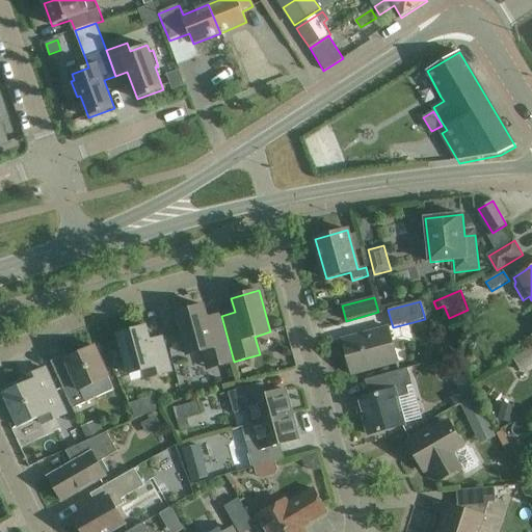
[(208,369),(229,363),(234,362),(221,316),(208,319),(204,306),(177,313),(182,334),(187,355),(203,351),(208,369)]
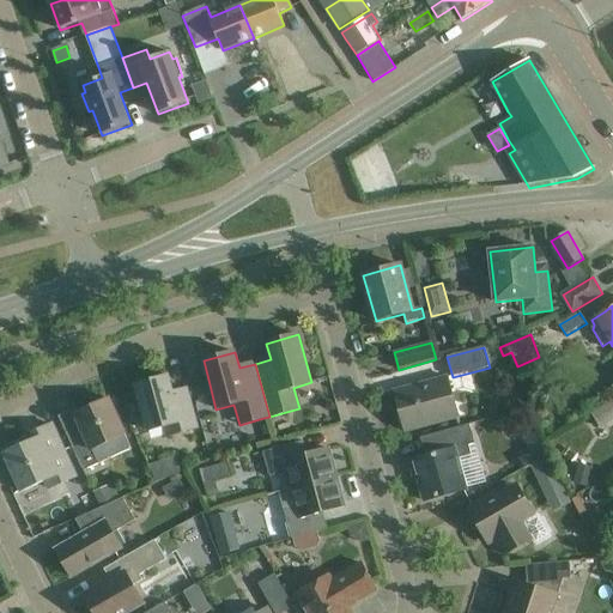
[(137,386),(143,408),(149,432),(167,428),(169,437),(198,429),(187,389),(173,393),(169,376),(137,386)]
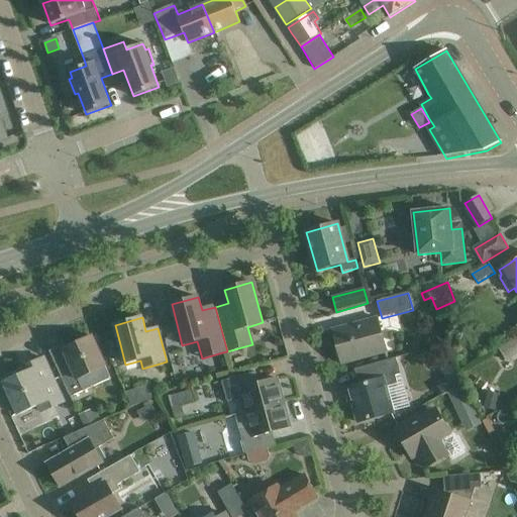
[(342,365),(362,359),(387,352),(378,318),(352,324),(333,330),(342,365)]
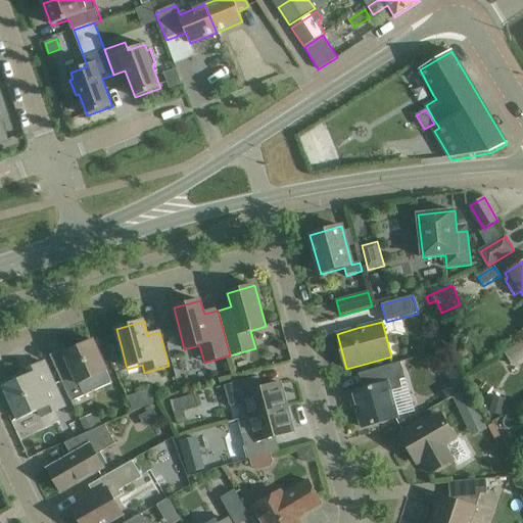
[(72,371),(59,376),(68,394),(72,402),(96,391),(112,383),(107,372),(101,360),(93,340),(64,353),(72,371)]
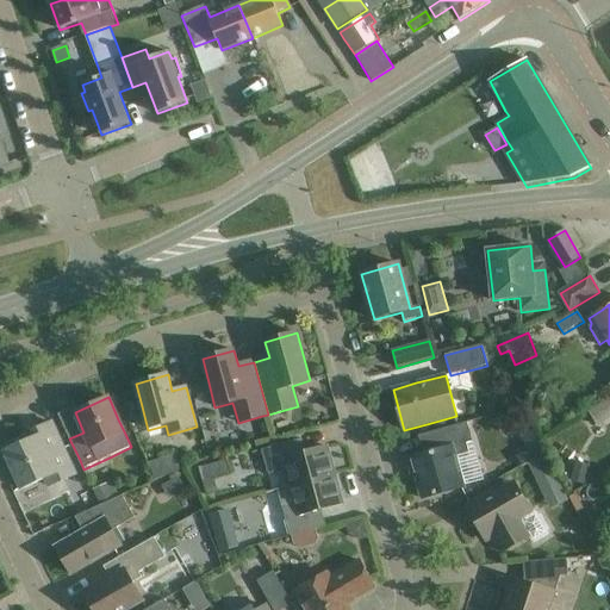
[(609,398),(589,412),(597,427),(609,418),(609,398)]
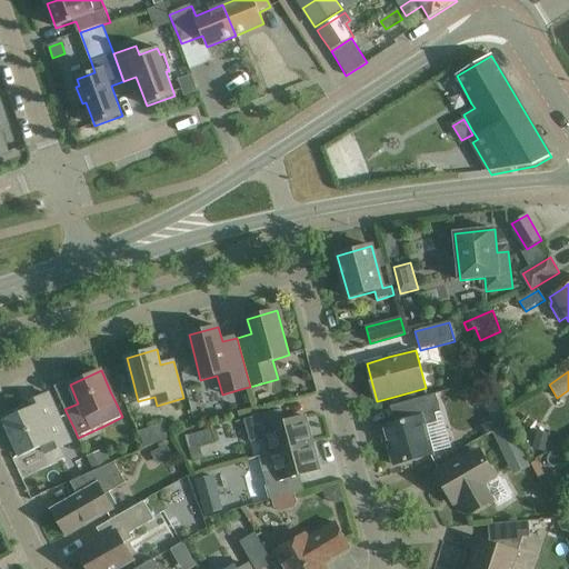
[(49,395),(33,401),(23,406),(26,412),(5,422),(20,457),(42,446),(47,455),(71,443),(49,395)]
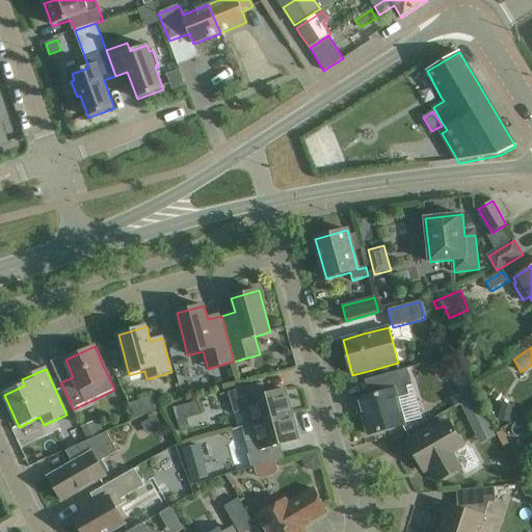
[(369,435),(389,429),(404,425),(397,399),(409,396),(407,388),(413,387),(407,369),(386,375),(365,380),(370,396),(358,399),(369,435)]
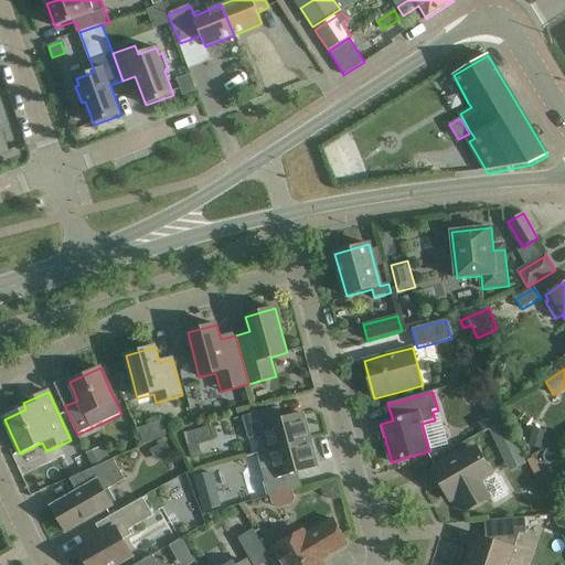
[(507,420),(502,412),(496,400),(483,406),(490,417),(479,423),(484,433),(490,430),(496,427),(507,420)]
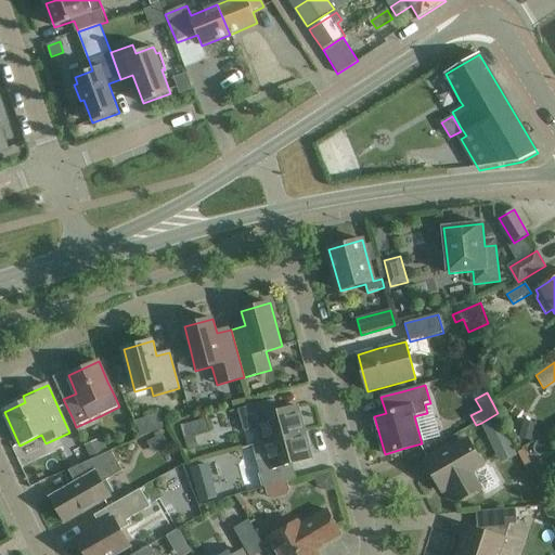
[(266,442),(305,431),(298,407),(271,414),(268,401),(239,410),(244,431),(261,427),(266,442)]
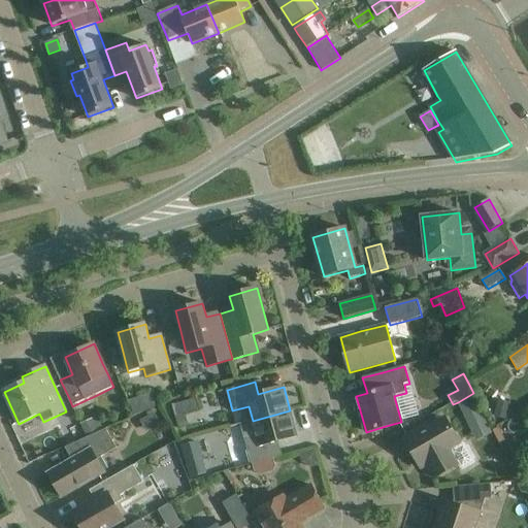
[(463,399),(458,402),(469,424),(485,416),(477,402),(473,393),(463,399)]
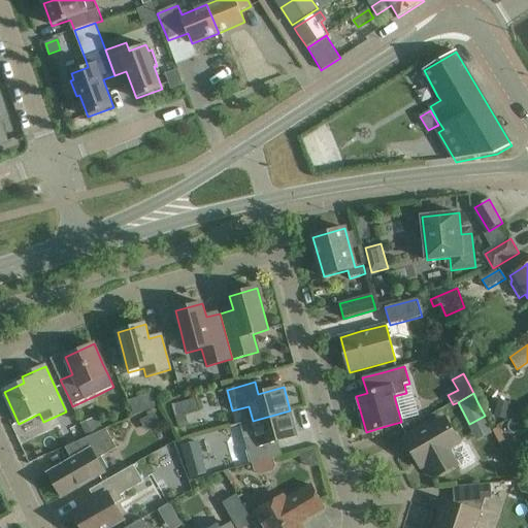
[(141,397),(129,401),(136,415),(145,410),(141,397)]
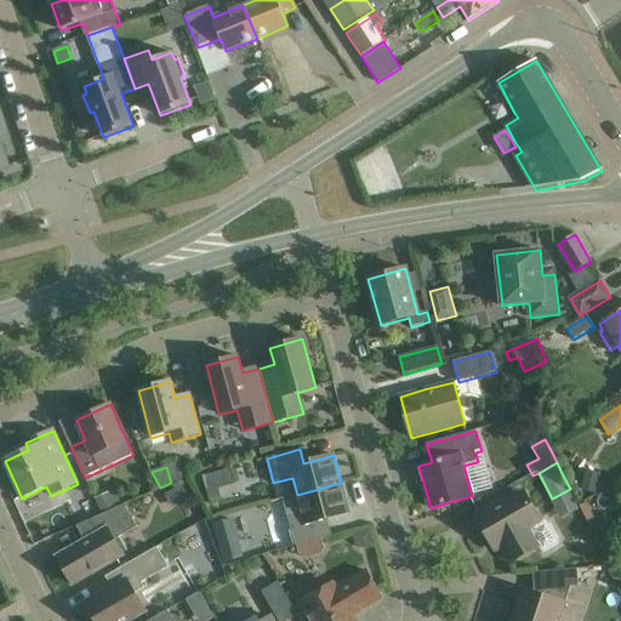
[(587,472),(582,491),(596,495),(600,476),(587,472)]
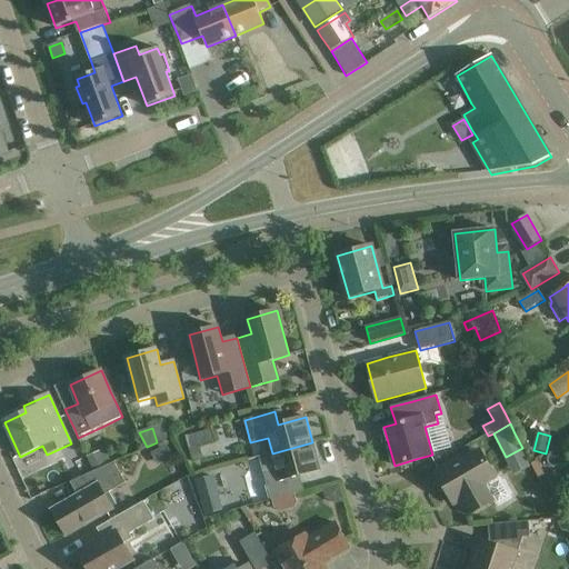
[(312,442),(272,453),(277,470),(263,473),(271,500),(297,493),(292,477),(320,470),(312,442)]
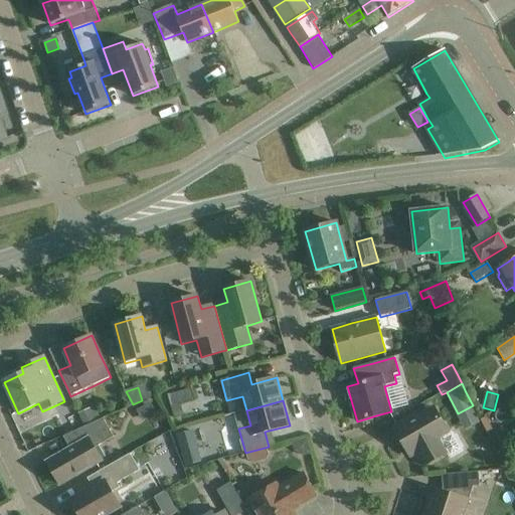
[(410,457),(416,453),(423,467),(449,453),(453,460),(465,453),(464,450),(466,448),(458,433),(455,435),(454,432),(449,435),(434,407),(417,417),(416,414),(411,417),(394,427),(410,457)]
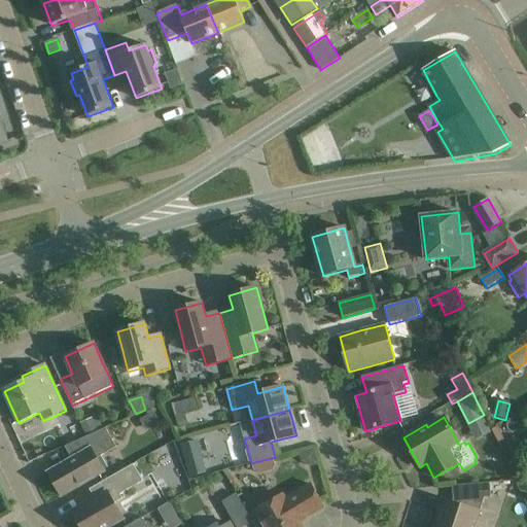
[(62,496),(79,486),(105,471),(97,458),(116,447),(105,427),(65,447),(72,459),(48,472),(62,496)]
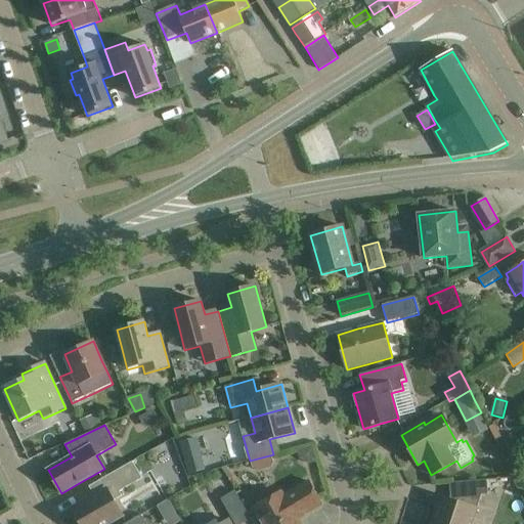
[(495,425),(489,428),(495,440),(501,437),(495,425)]
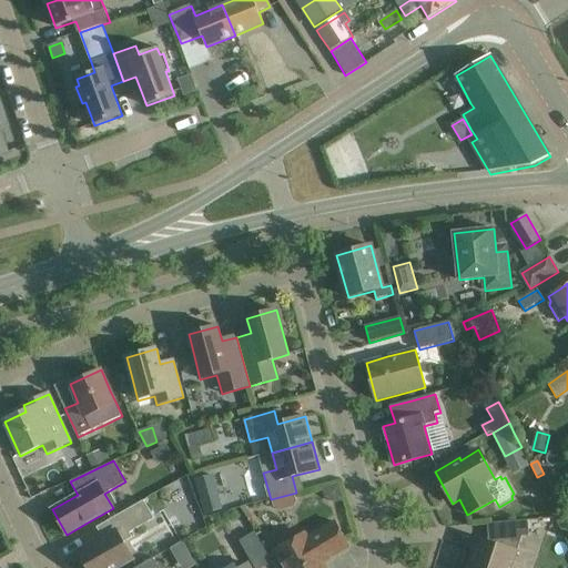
[(213,476),(196,480),(205,516),(223,510),(213,476)]
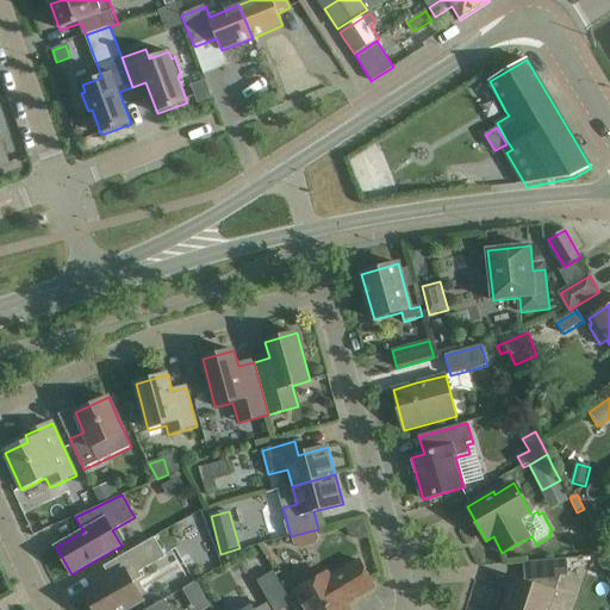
[(593,522),(587,529),(598,539),(603,531),(593,522)]
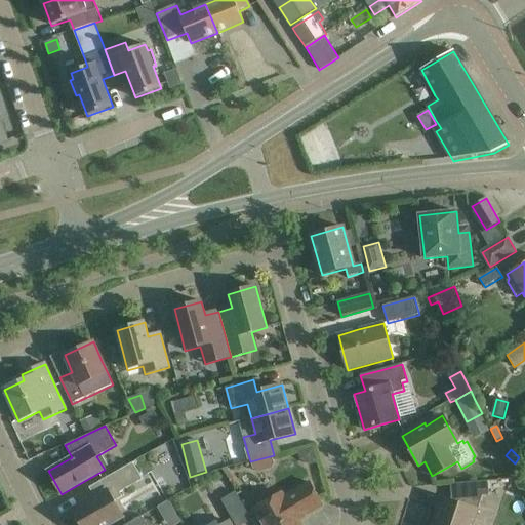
[(73,511),(77,519),(80,524),(109,524),(123,517),(115,501),(122,497),(120,493),(143,480),(132,462),(125,467),(89,488),(95,497),(73,511)]
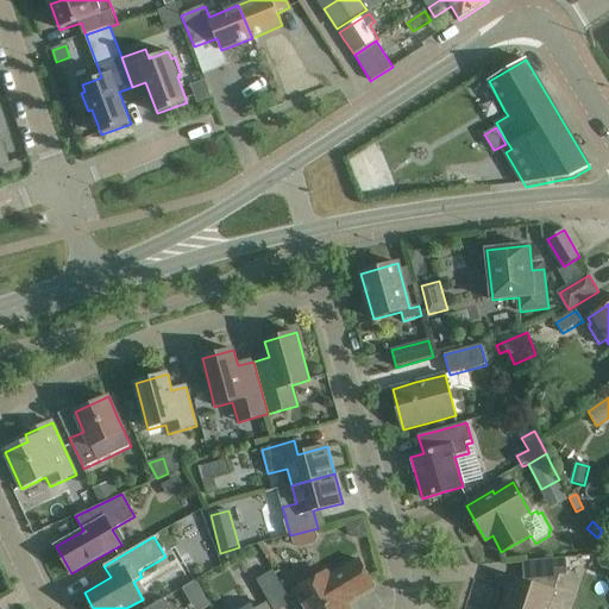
[(300,569),(316,556),(309,545),(293,558),(300,569)]
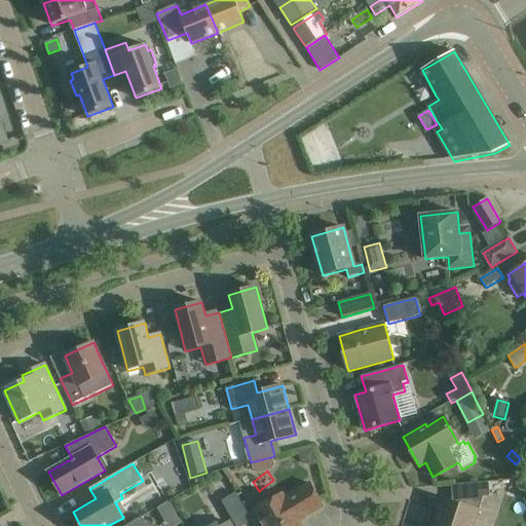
[(451,502),(447,501),(442,499),(433,525),(474,525),(484,496),(490,496),(489,481),(466,484),(451,485),(453,497),(451,502)]
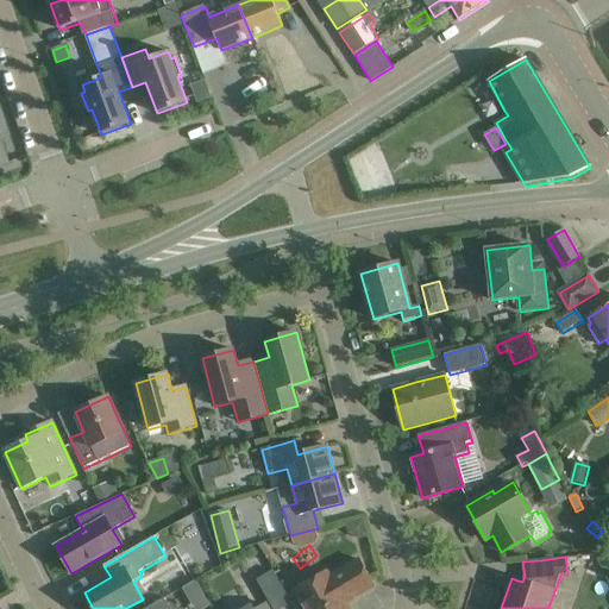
[(327,573),(296,591),(306,608),(347,608),(345,604),(375,586),(359,560),(330,577),(327,573)]
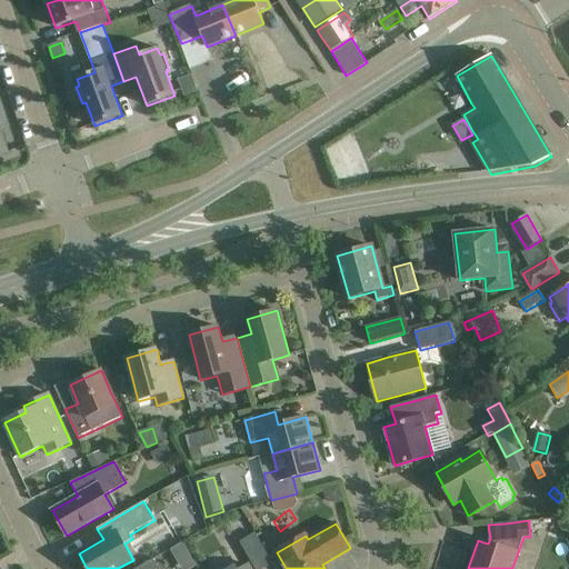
[(240,542),(255,568),(263,568),(273,565),(256,533),(240,542)]
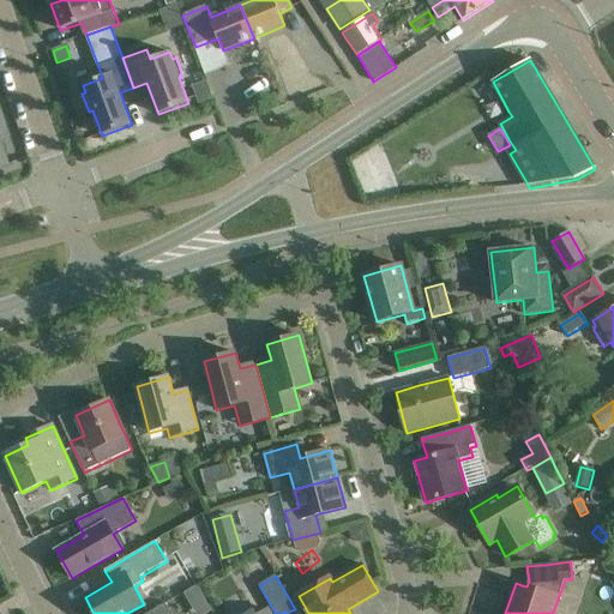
[(174,613),(168,602),(148,613),(174,613)]
